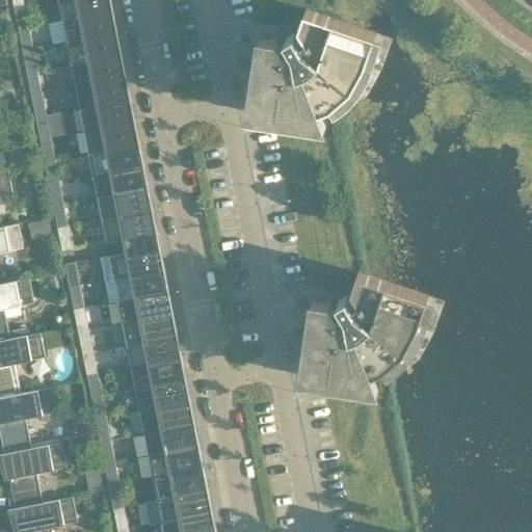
[(58,0),(62,20),(110,10),(110,11),(112,11),(111,10),(114,9),(111,0),(58,0)]
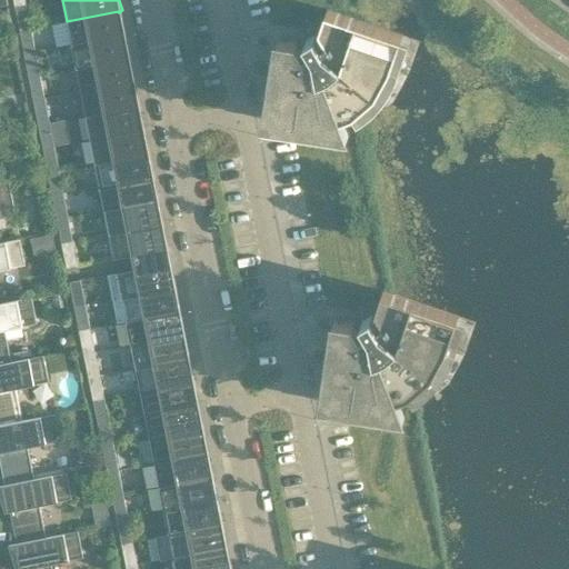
[(27,10),(17,12),(20,30),(31,28),(27,10)]
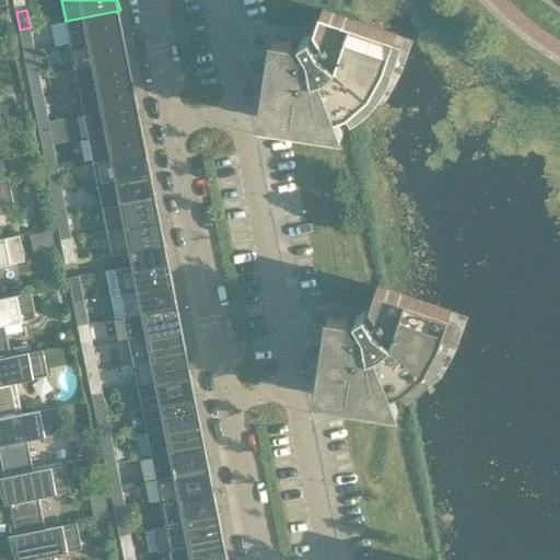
[(116,11),(66,21),(70,44),(120,34),(120,36),(123,35),(121,34),(125,33),(120,10),(117,11),(118,12),(116,12),(116,11)]
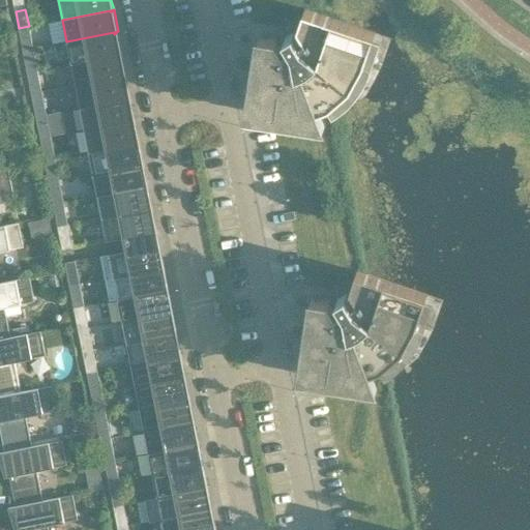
[(370,71),(373,63),(365,61),(375,33),(304,9),(299,26),(301,31),(295,34),(294,32),(285,38),(286,40),(280,43),(277,39),(259,36),(248,106),(277,110),(275,118),(308,123),(305,114),(331,104),(351,87),(357,92),(362,84),(370,71)]
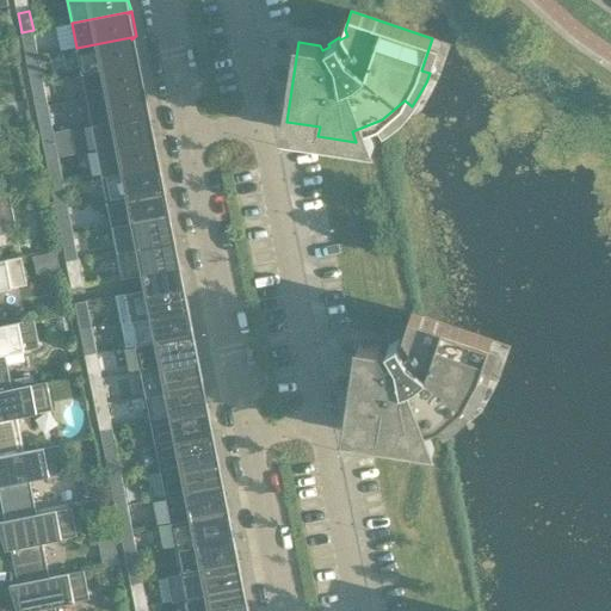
[(34,30),(22,32),(25,53),(37,50),(34,30)]
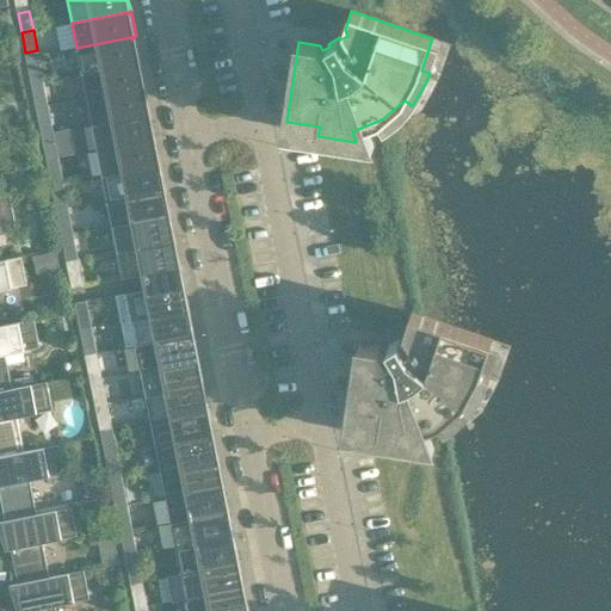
[(131,37),(76,48),(81,73),(136,62),(136,65),(139,63),(139,62),(141,62),(136,36),(133,37),(134,38),(131,39),(131,37)]
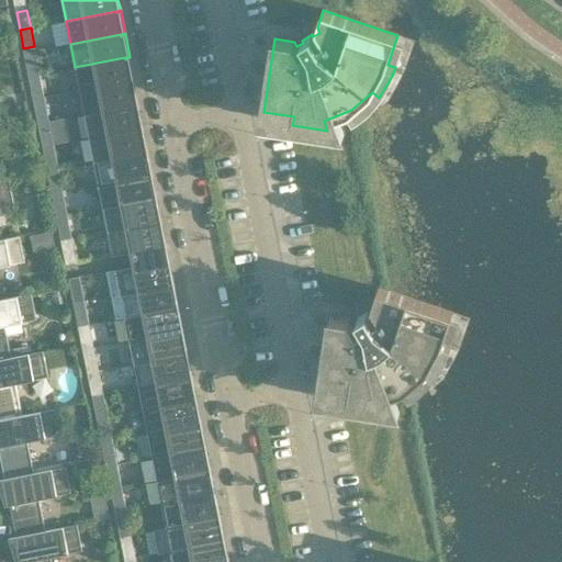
[(36,57),(25,59),(29,77),(40,75),(36,57)]
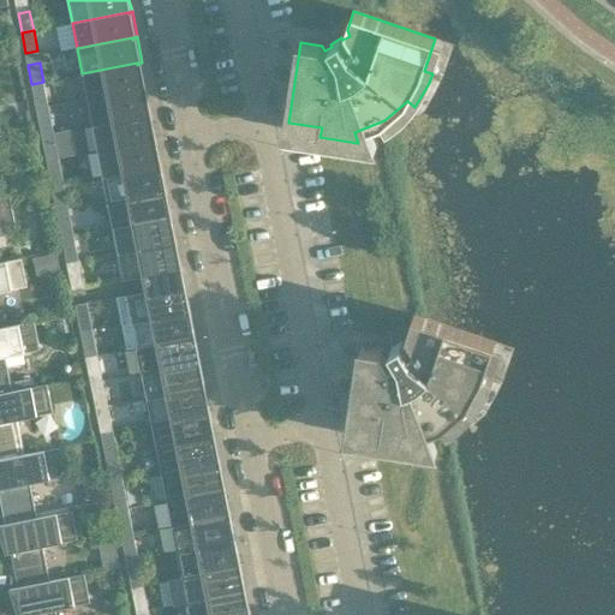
[(137,63),(82,73),(88,100),(142,89),(142,90),(144,89),(144,88),(147,88),(142,63),(139,63),(139,64),(137,65),(137,63)]
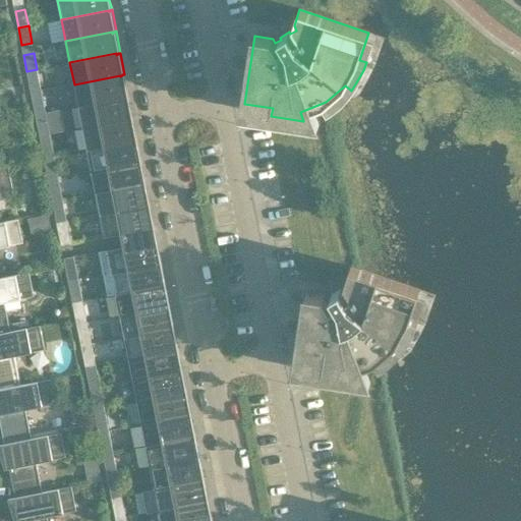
[(37,69),(26,71),(30,88),(40,85),(37,69)]
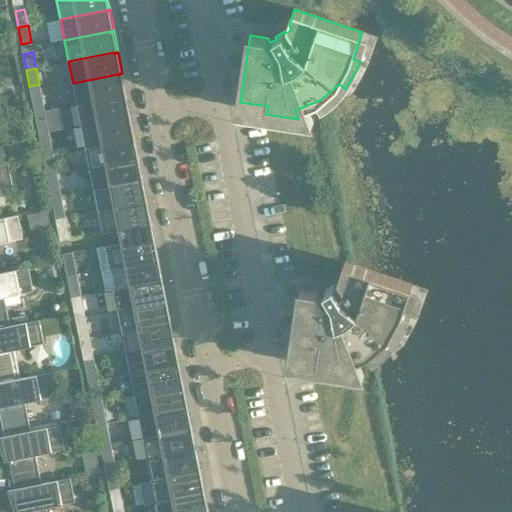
[(118,74),(73,83),(77,104),(122,95),(123,97),(125,96),(124,95),(126,94),(122,73),(120,73),(120,74),(118,75),(118,74)]
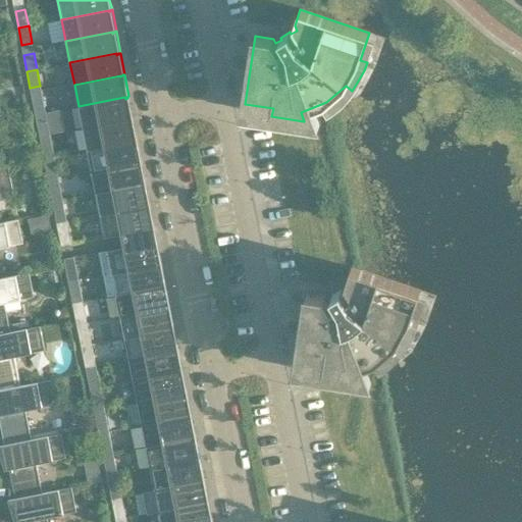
[(42,96),(32,98),(36,115),(45,113),(42,96)]
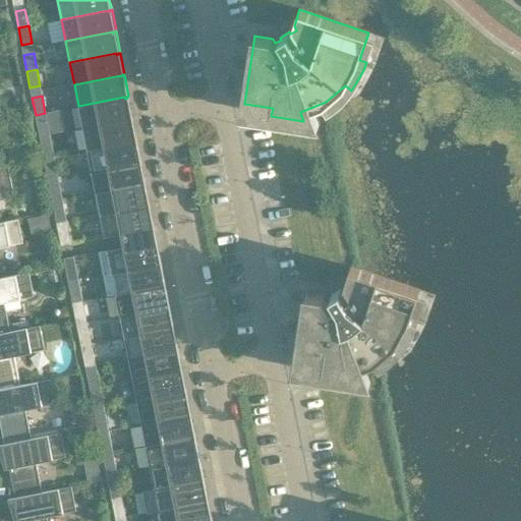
[(124,97),(78,106),(82,127),(129,118),(129,120),(131,120),(130,118),(133,118),(128,96),(126,97),(127,98),(125,99),(124,97)]
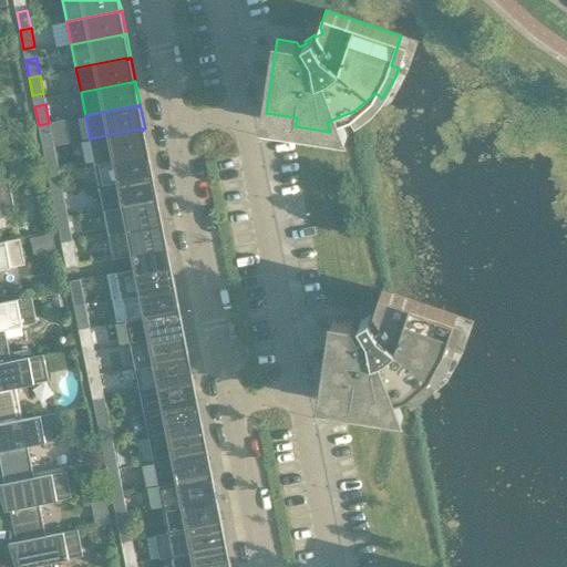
[(49,123),(39,125),(42,143),(53,141),(49,123)]
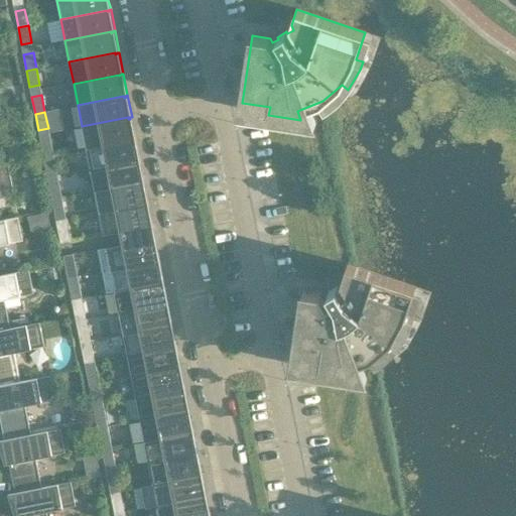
[(128,117),(82,126),(86,148),(132,139),(132,140),(134,140),(134,138),(136,138),(132,117),(129,117),(130,119),(128,119),(128,117)]
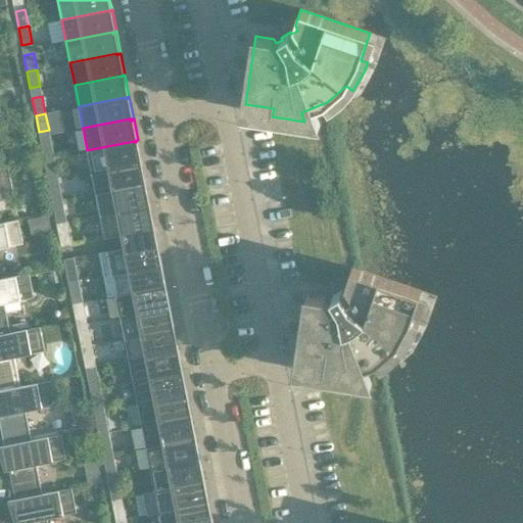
[(0,136),(2,136),(1,131),(8,130),(6,120),(0,121),(0,136)]
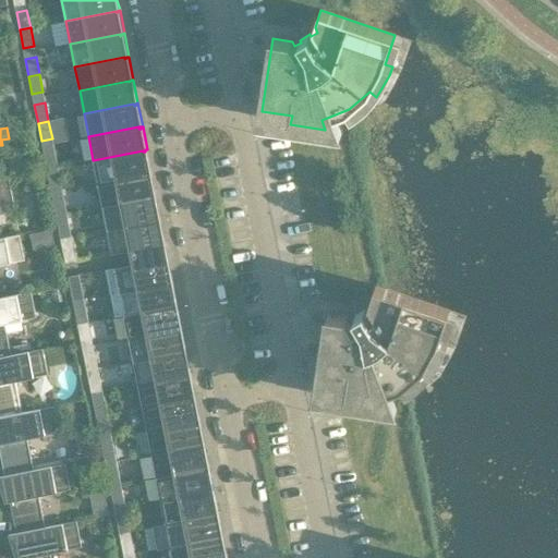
[(55,149),(44,152),(47,169),(58,167),(55,149)]
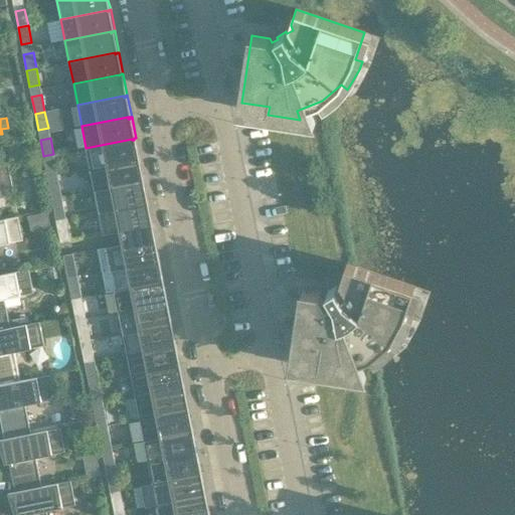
[(132,139),(86,148),(91,169),(136,160),(136,161),(138,161),(138,160),(140,159),(136,138),(134,138),(134,140),(132,140),(132,139)]
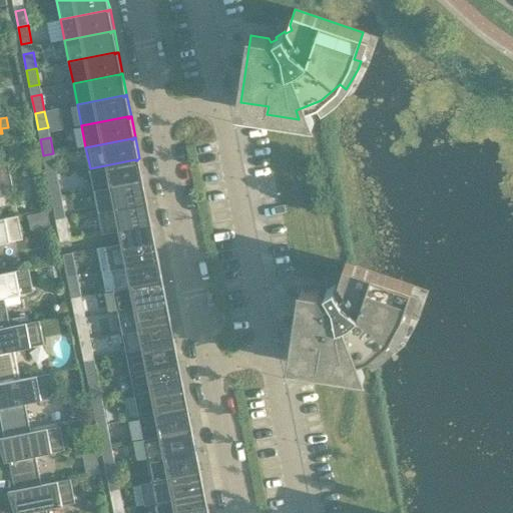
[(53,153),(43,155),(46,172),(56,170),(53,153)]
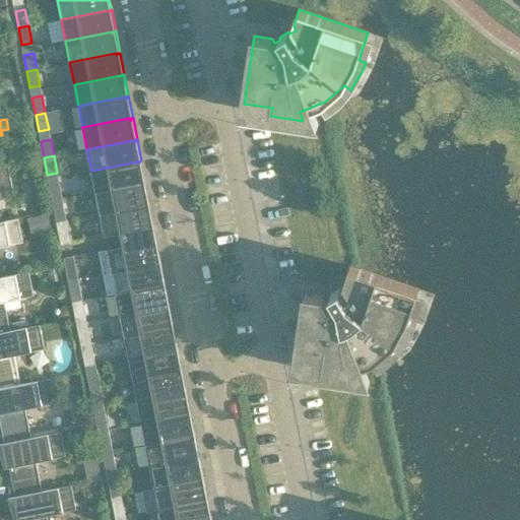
[(137,161),(91,171),(95,192),(141,183),(141,185),(143,184),(143,183),(145,182),(141,160),(139,161),(139,163),(137,163),(137,161)]
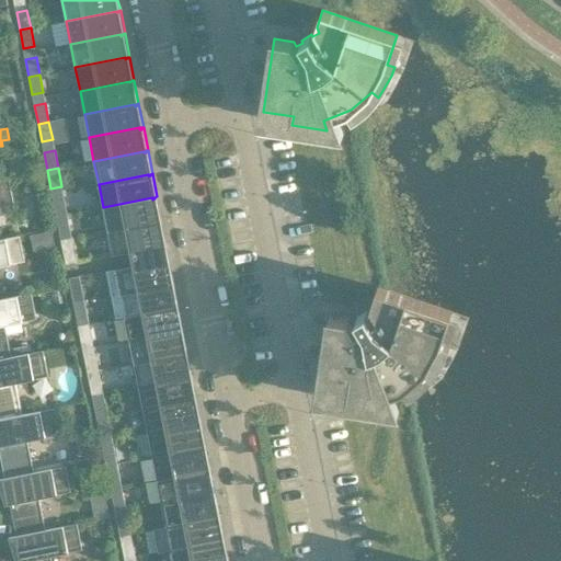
[(0,179),(0,206),(13,204),(9,178),(0,179)]
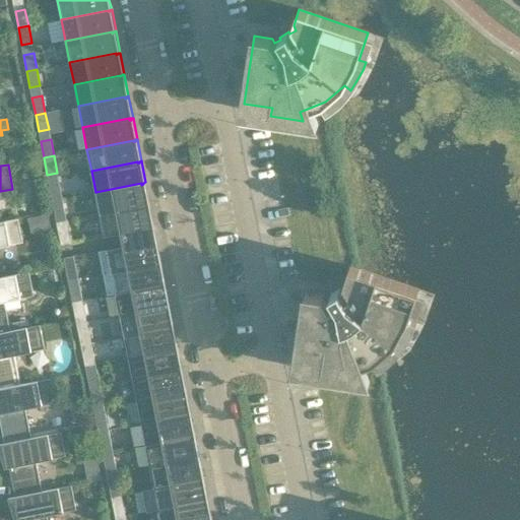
[(59,182),(49,184),(52,201),(62,199),(59,182)]
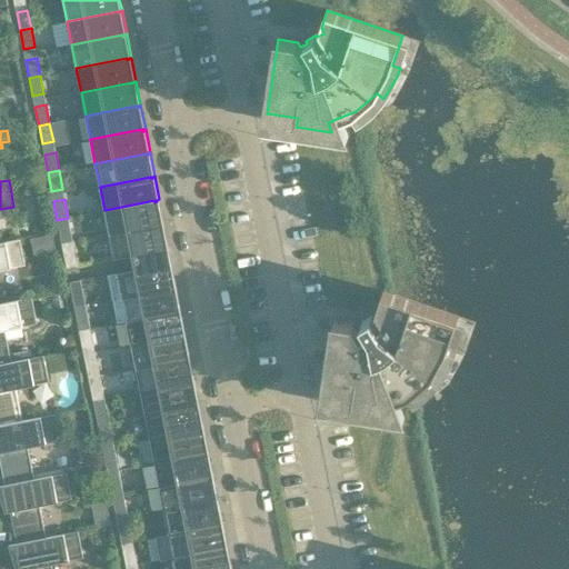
[(155,200),(105,210),(109,233),(159,223),(160,226),(162,225),(161,223),(163,223),(159,199),(157,200),(157,201),(155,202),(155,200)]
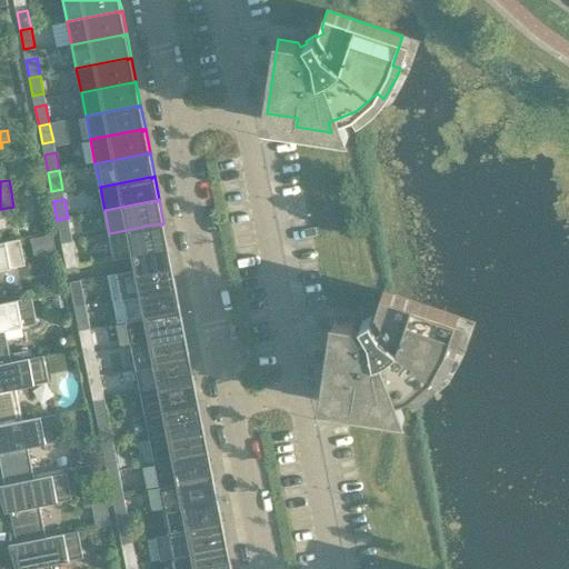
[(68,218),(57,220),(61,238),(71,236),(68,218)]
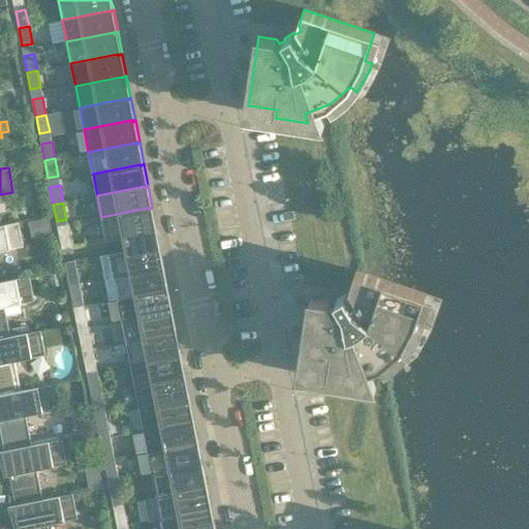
[(157,231),(152,208),(150,208),(151,209),(149,210),(148,208),(101,217),(106,242),(123,238),(157,231)]
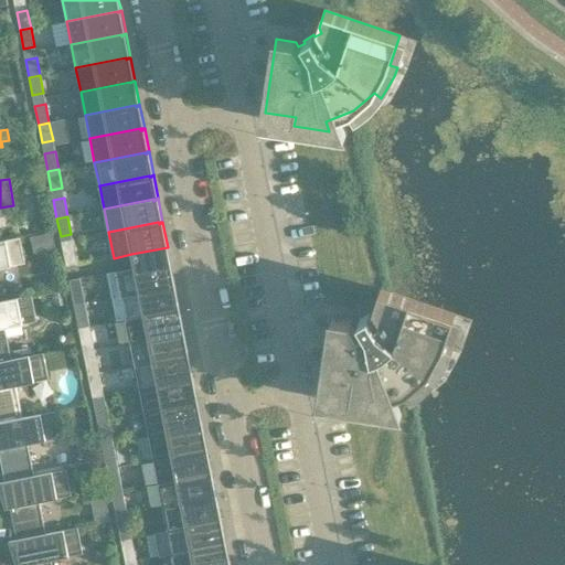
[(51,232),(40,234),(42,244),(53,242),(51,232)]
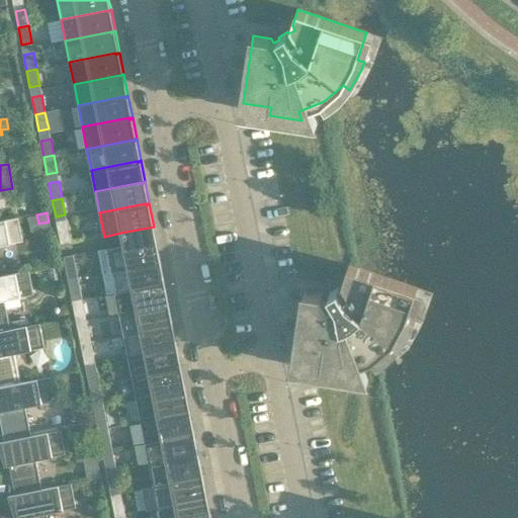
[(0,221),(0,245),(23,241),(18,218),(0,221)]
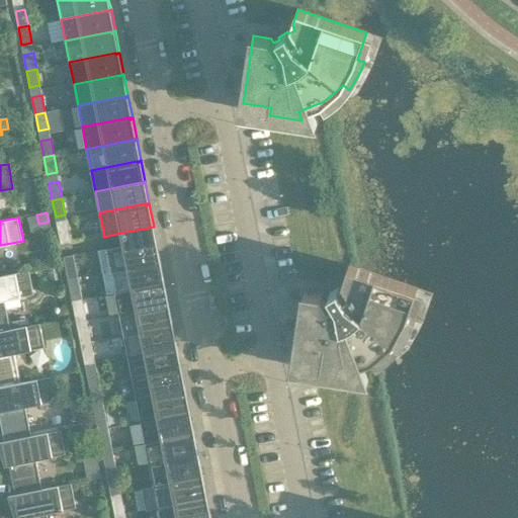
[(67,225),(58,227),(61,245),(71,243),(67,225)]
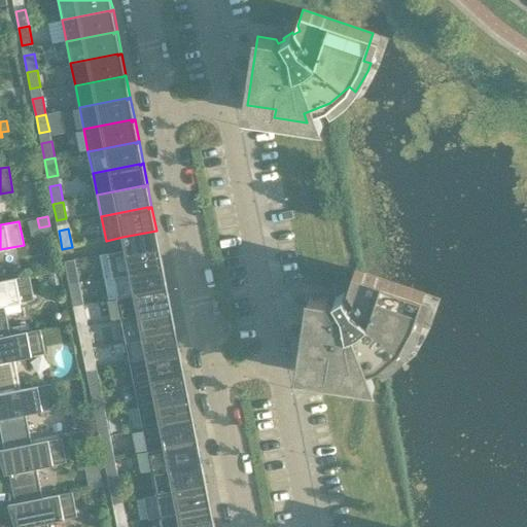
[(164,266),(156,231),(123,237),(126,249),(100,254),(100,255),(105,278),(164,266)]
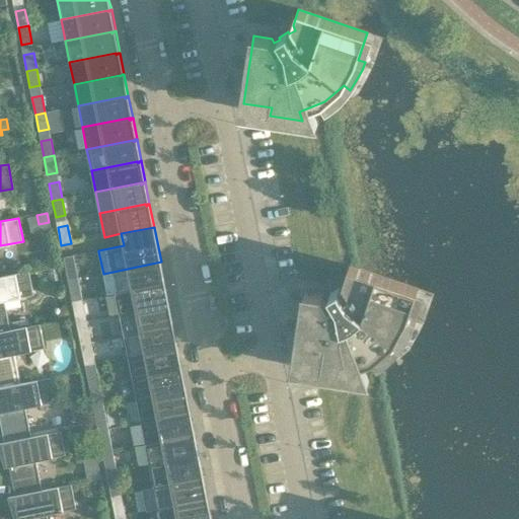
[(57,253),(47,255),(49,268),(59,266),(57,253)]
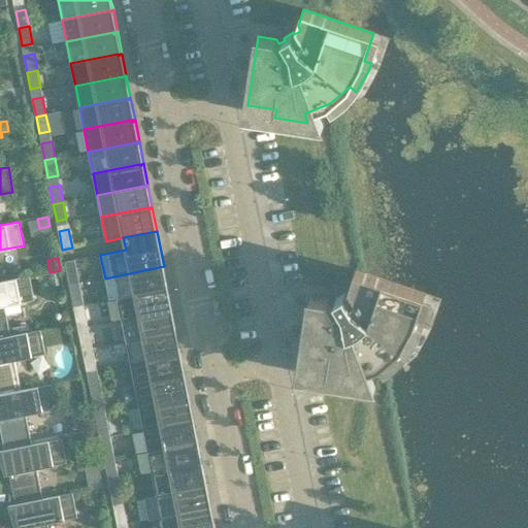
[(74,260),(65,262),(69,285),(79,283),(74,260)]
